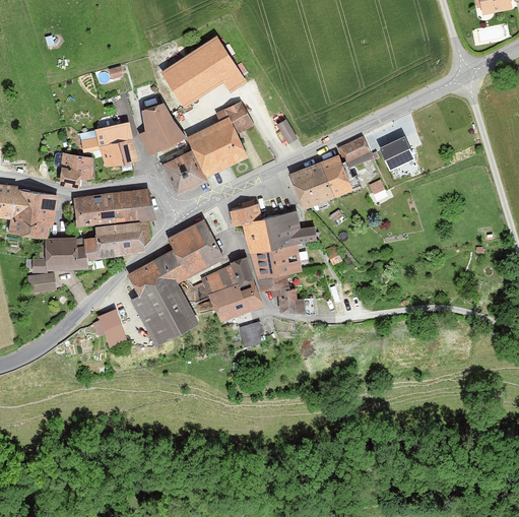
[(473,0),(475,10),(505,4),(504,0),(473,0)]
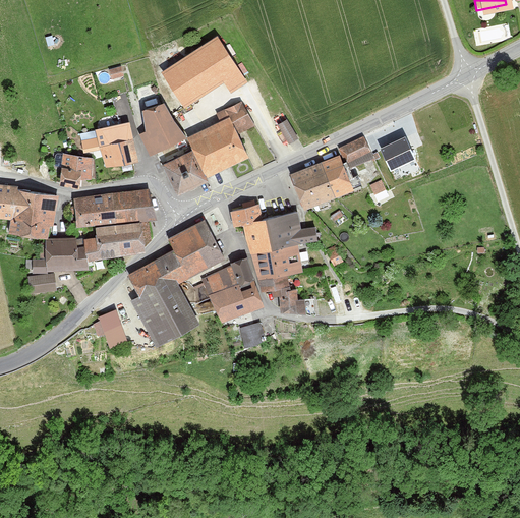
[(244,78),(217,37),(164,71),(184,103),(224,76),(231,87),(244,78)]
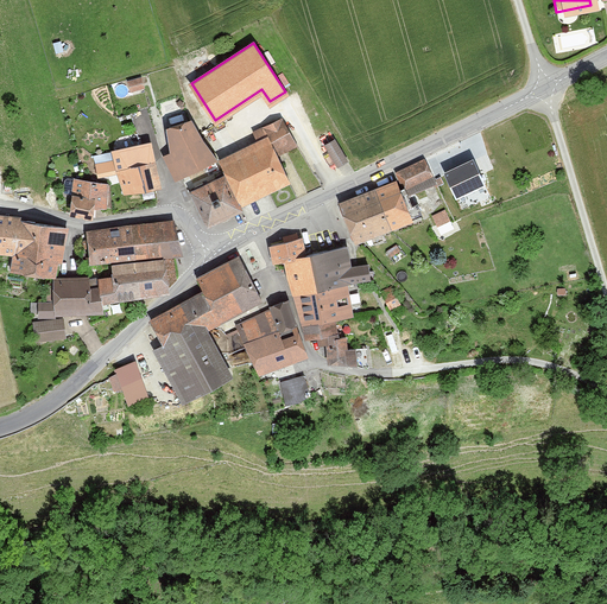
[(127,89),(141,86),(138,72),(124,76),(127,89)]
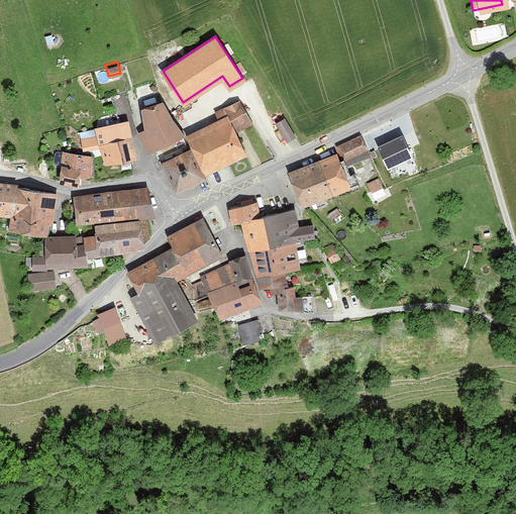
[(139,132),(148,150),(182,134),(171,118),(162,101),(142,109),(144,129),(139,132)]
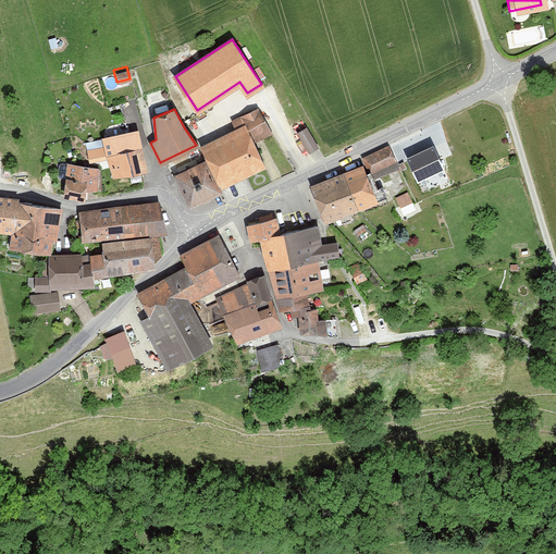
[(221,191),(218,185),(262,165),(250,140),(269,130),(257,109),(233,120),(237,128),(201,146),(208,159),(174,175),(189,205),(221,191)]
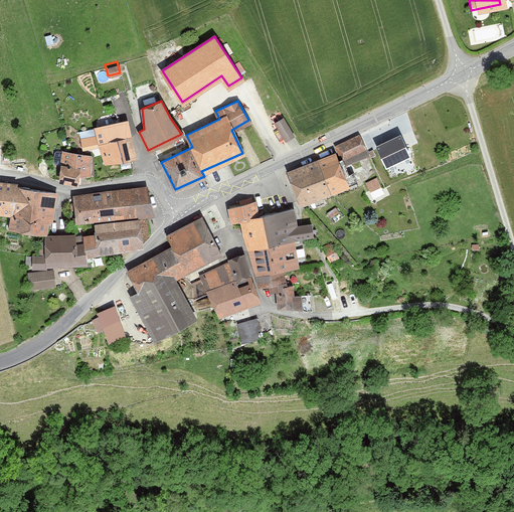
[(269,119),(281,138),(290,132),(279,114),(269,119)]
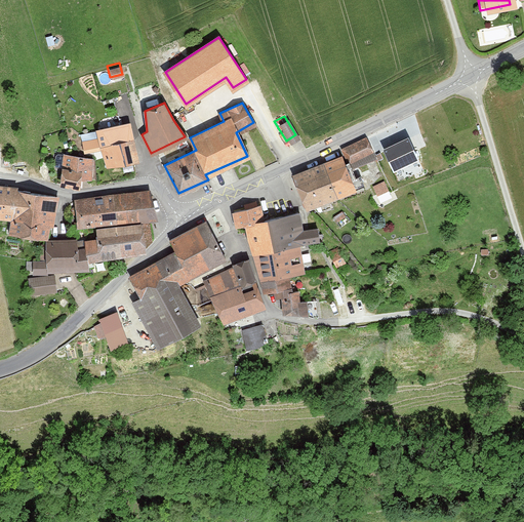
[(102,147),(107,165),(137,160),(129,123),(96,129),(98,136),(82,139),(84,151),(102,147)]
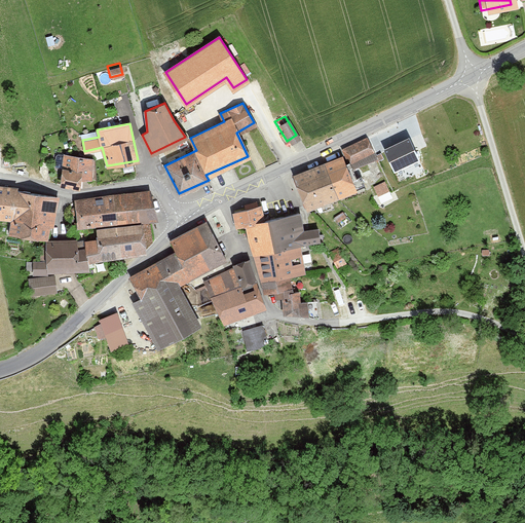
[(344,154),(342,155),(346,167),(375,156),(366,137),(342,148),(344,154)]
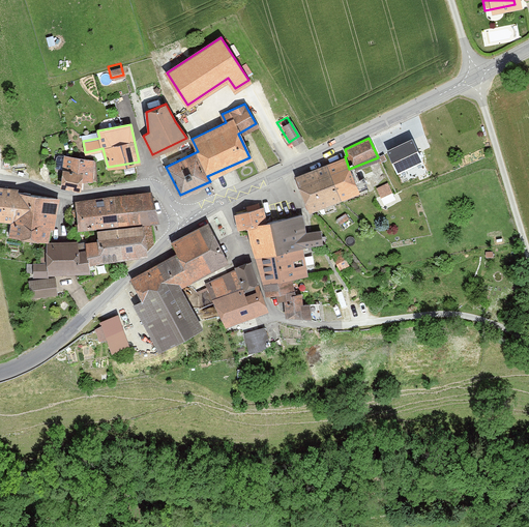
[(387,149),(398,171),(421,158),(411,138),(387,149)]
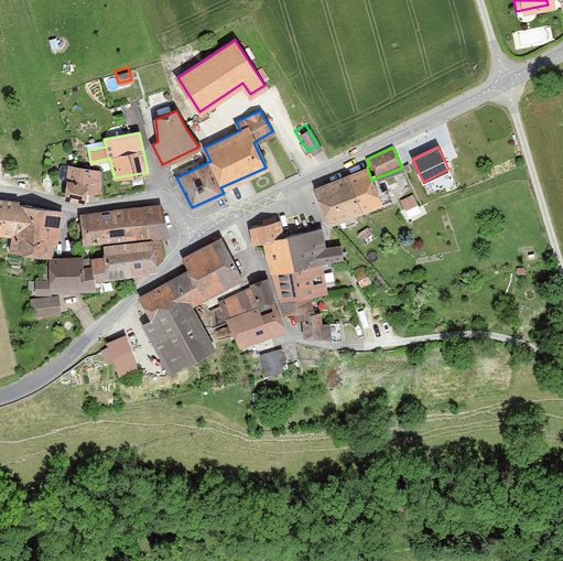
[(62,162),(57,196),(80,200),(83,189),(94,190),(97,166),(62,162)]
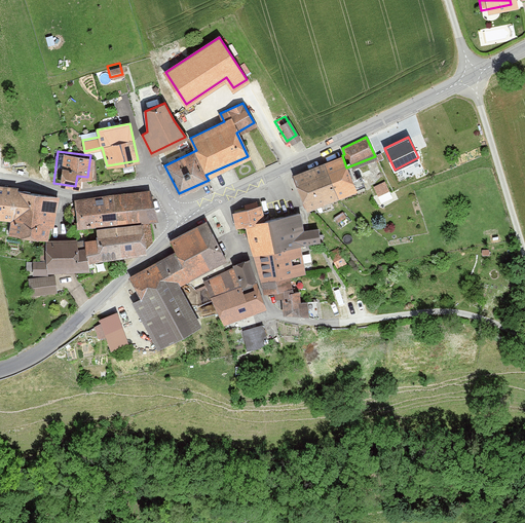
[(325,163),(337,196),(354,189),(346,167),(342,155),(325,163)]
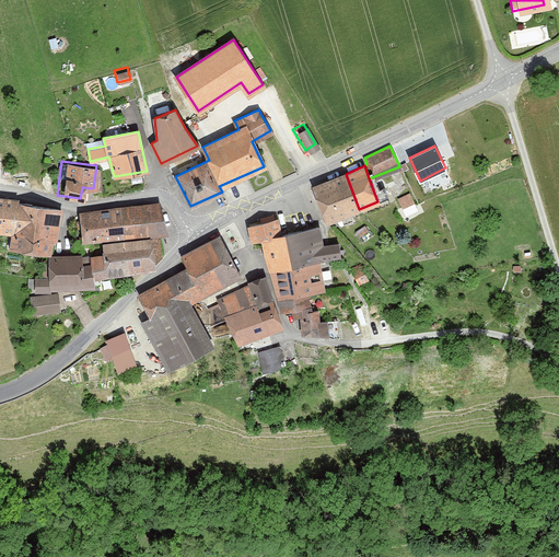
[(327,222),(359,209),(346,174),(313,186),(327,222)]
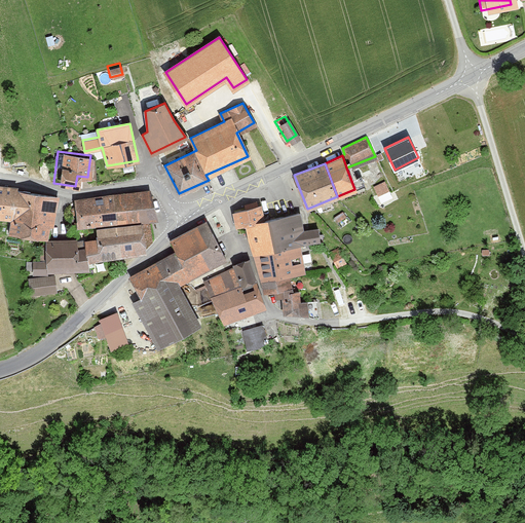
[(383,180),(374,185),(377,193),(387,189),(383,180)]
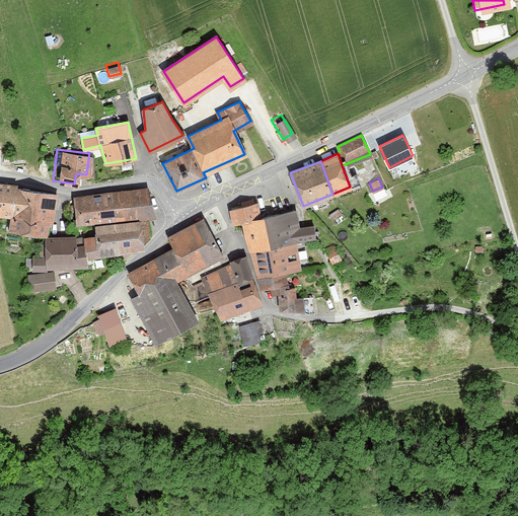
[(6,229),(42,232),(44,221),(47,222),(51,190),(11,186),(10,191),(7,214),(6,229)]
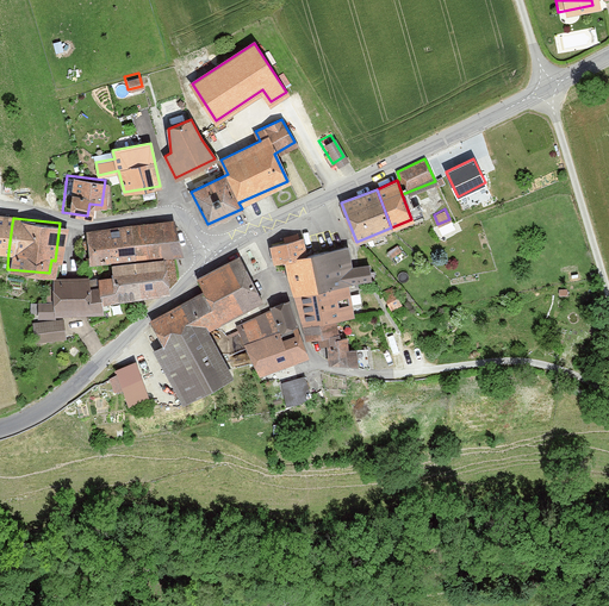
[(91,262),(112,260),(161,254),(180,251),(172,220),(88,231),(91,262)]
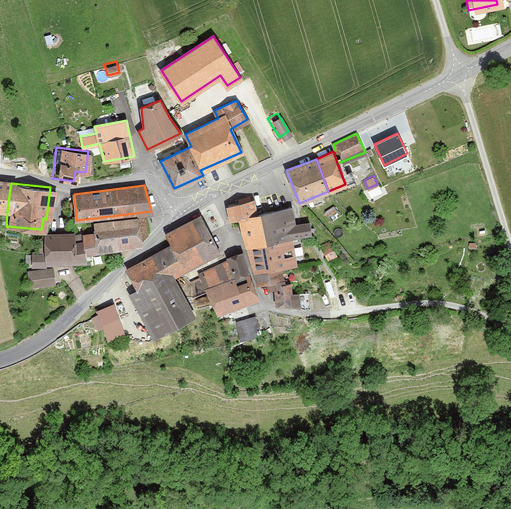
[(0,209),(7,211),(10,188),(0,186),(0,209)]
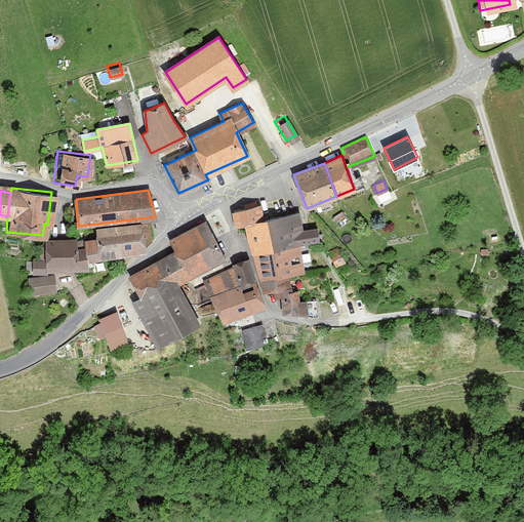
[(259,204),(233,211),(236,225),(245,224),(263,290),(274,290),(275,296),(282,295),(283,312),(307,314),(306,299),(298,300),(297,290),(290,291),(288,274),(303,271),(297,243),(318,239),(316,228),(300,230),(298,212),(263,221),(259,204)]
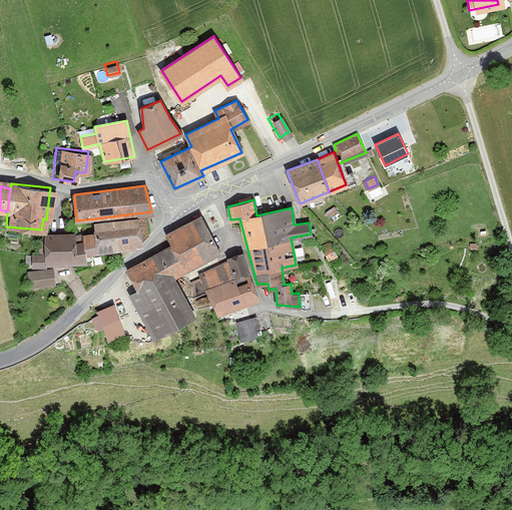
[(84,255),(139,245),(135,213),(94,218),(95,230),(81,233),(84,255)]
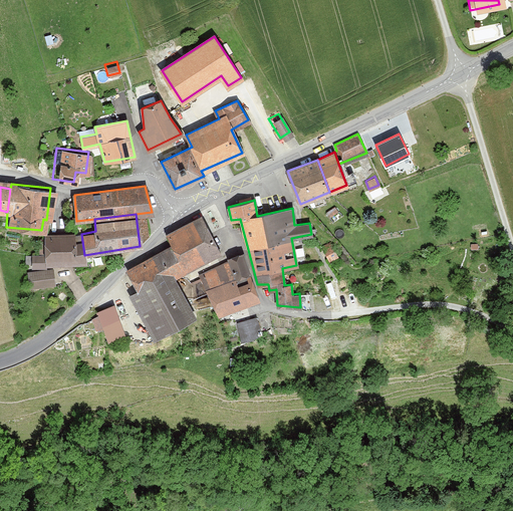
[(220,253),(201,216),(167,234),(172,245),(127,270),(138,291),(131,295),(154,337),(194,316),(174,277),(220,253)]
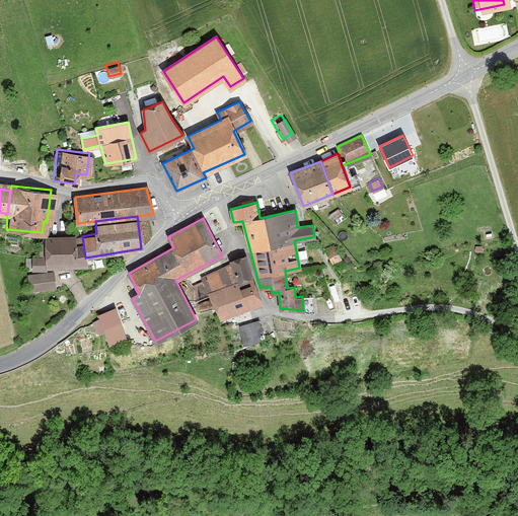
[(86,265),(85,258),(82,236),(75,236),(46,237),(47,255),(32,256),(32,268),(47,267),(86,265)]
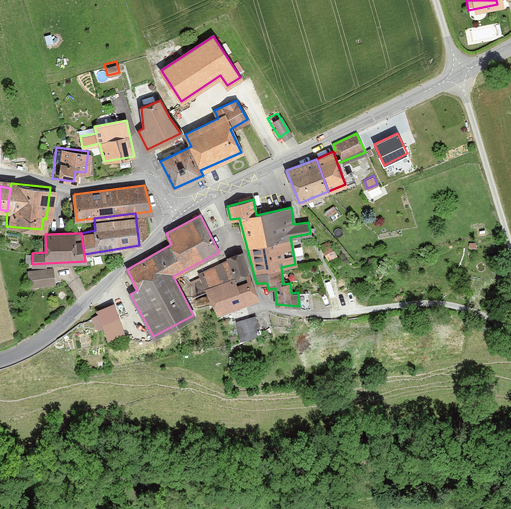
[(321,257),(332,253),(327,236),(316,240),(321,257)]
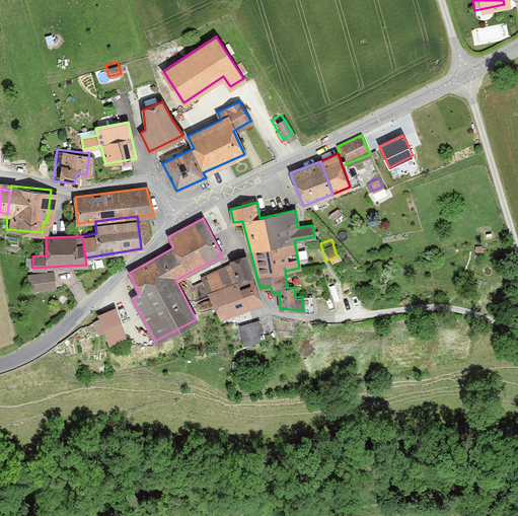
[(261,302),(244,256),(230,262),(231,264),(202,276),(221,317),(261,302)]
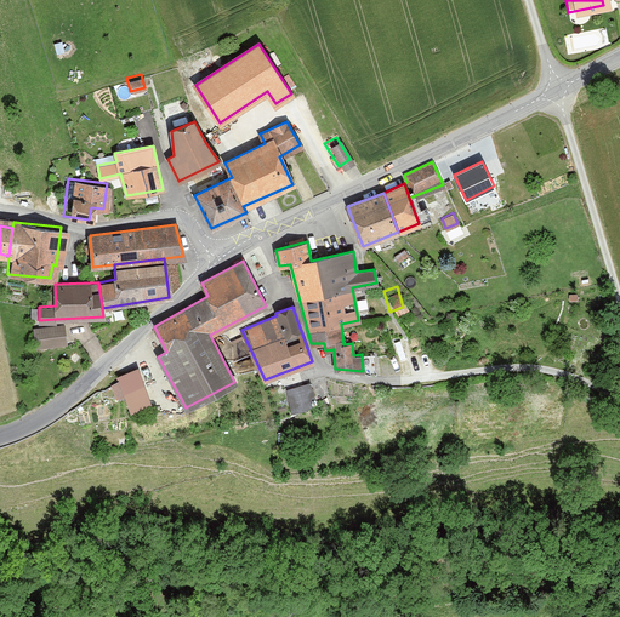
[(34,327),(37,346),(64,342),(63,324),(34,327)]
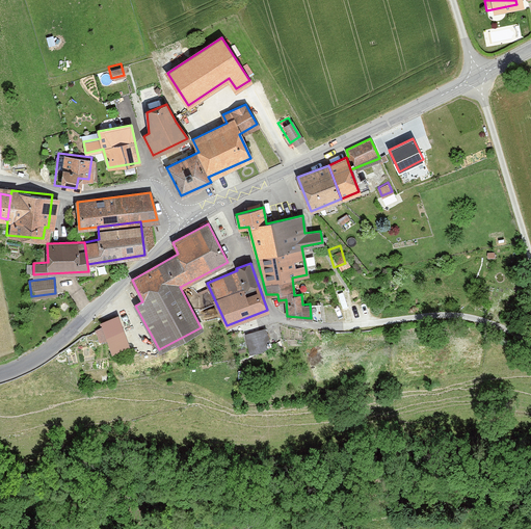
[(101,322),(112,352),(128,346),(116,316),(101,322)]
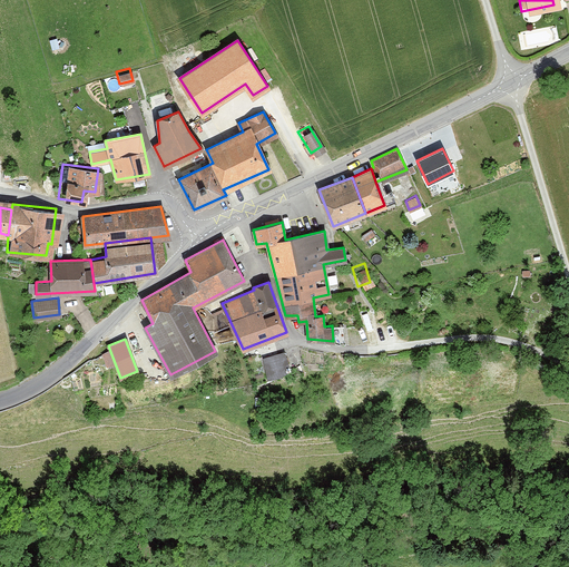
[(254,353),(258,371),(281,365),(276,348),(254,353)]
